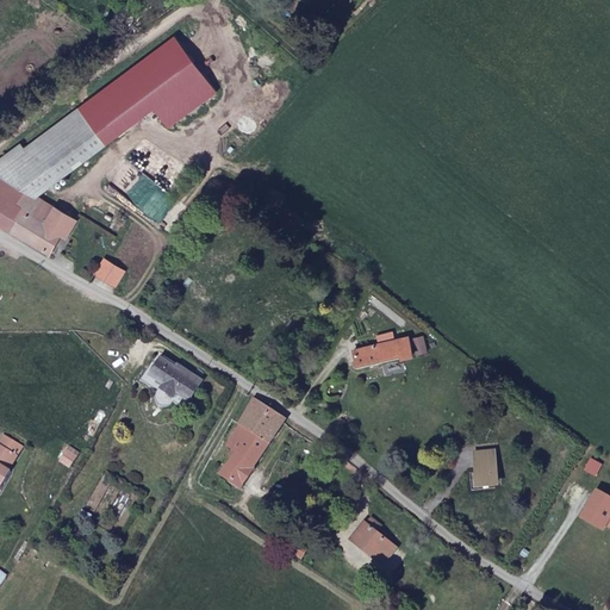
[(23,144),(0,160),(0,172),(25,191),(18,204),(32,212),(42,199),(38,197),(110,144),(83,109),(26,149),(23,144)]
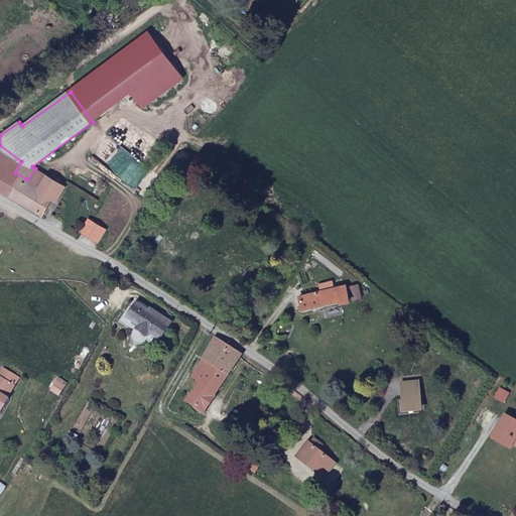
[(21,161),(0,145),(0,188),(41,214),(43,216),(53,201),(56,197),(53,196),(58,183),(49,178),(43,188),(34,182),(40,172),(35,168),(27,179),(15,172),(21,161)]
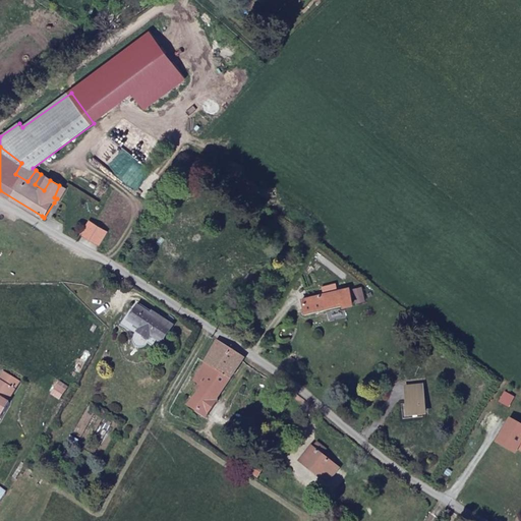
[(50,180),(41,174),(35,184),(44,190),(50,180)]
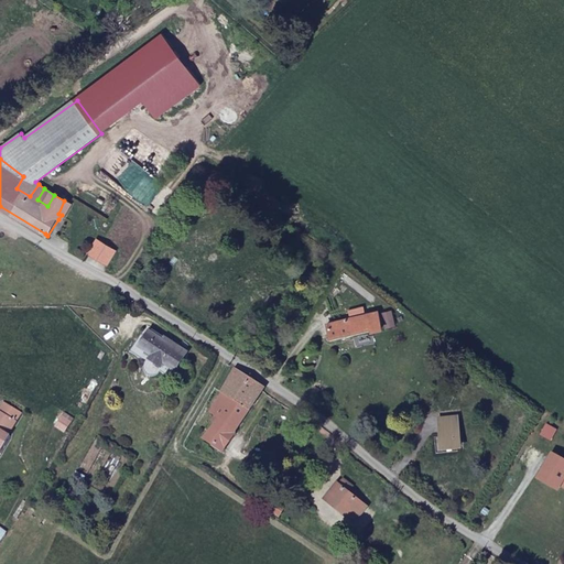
[(62,215),(58,219),(63,223),(73,207),(64,201),(58,214),(62,215)]
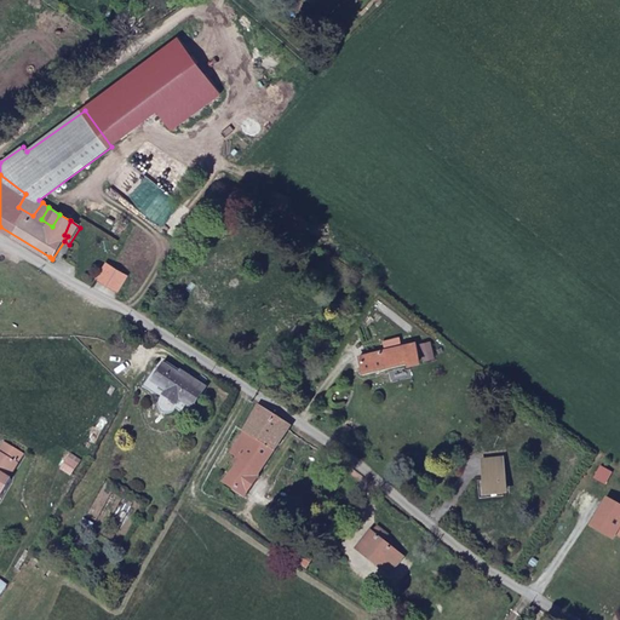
[(128,277),(109,267),(101,281),(118,292),(128,277)]
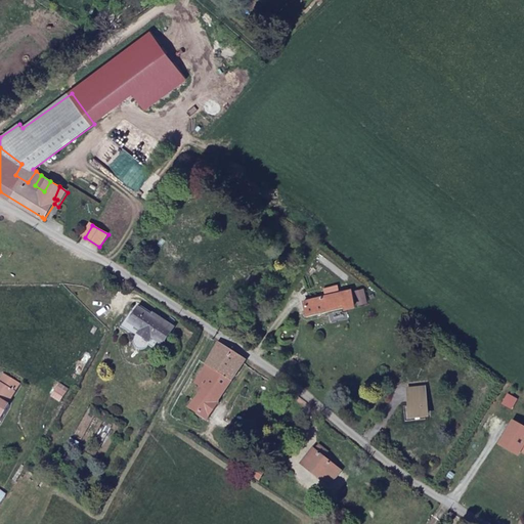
[(362,288),(354,290),(358,304),(366,302),(362,288)]
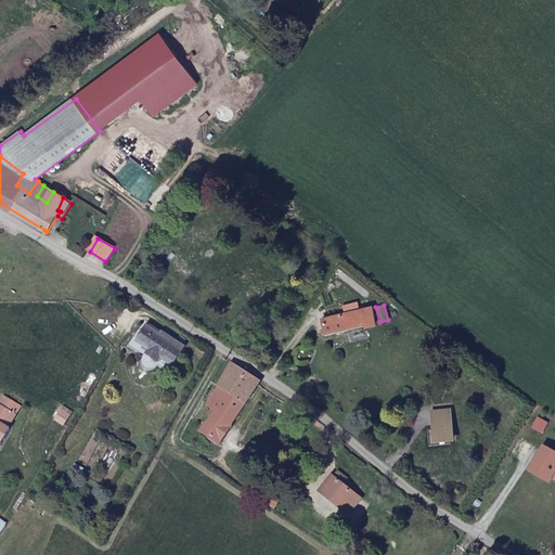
[(345,313),(321,319),(325,332),(360,323),(360,326),(375,323),(371,307),(358,309),(345,313)]
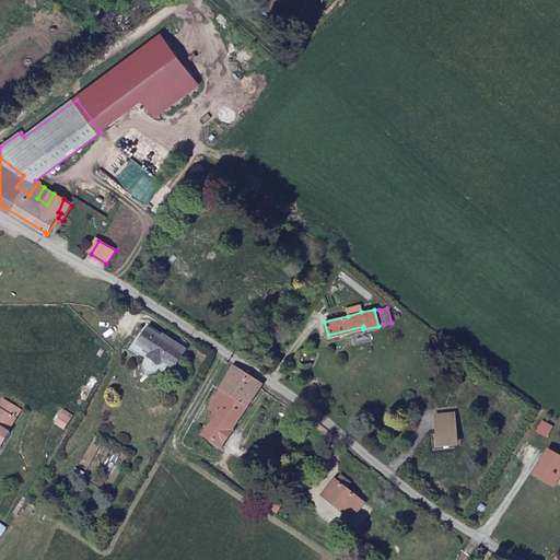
[(187,349),(149,324),(130,349),(144,359),(142,365),(144,370),(149,373),(152,374),(156,373),(160,370),(170,376),(187,349)]
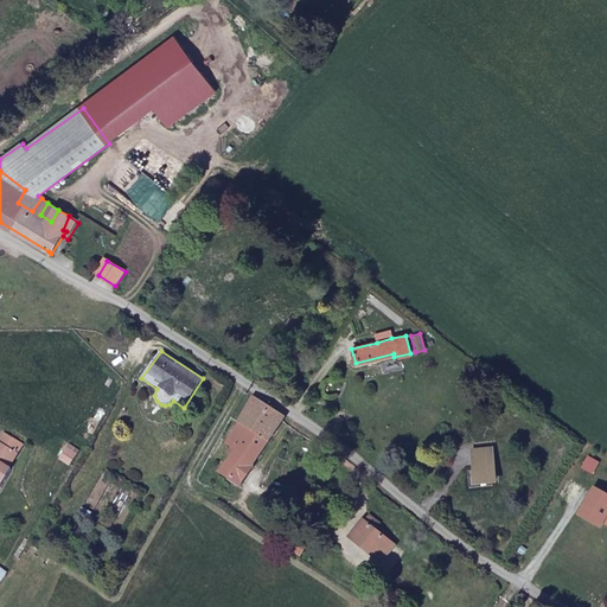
[(251,395),(236,419),(251,428),(267,406),(251,395)]
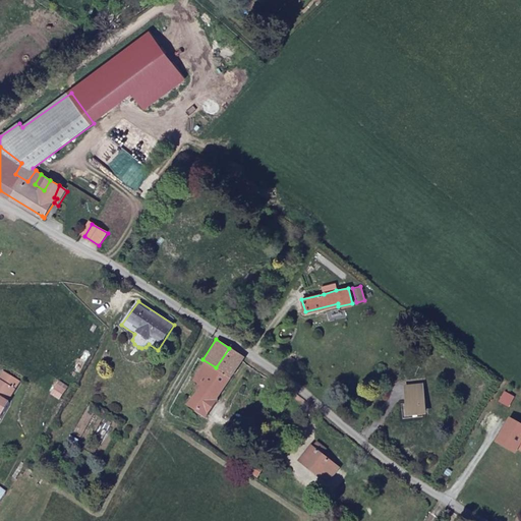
[(243,357),(229,348),(216,367),(230,377),(243,357)]
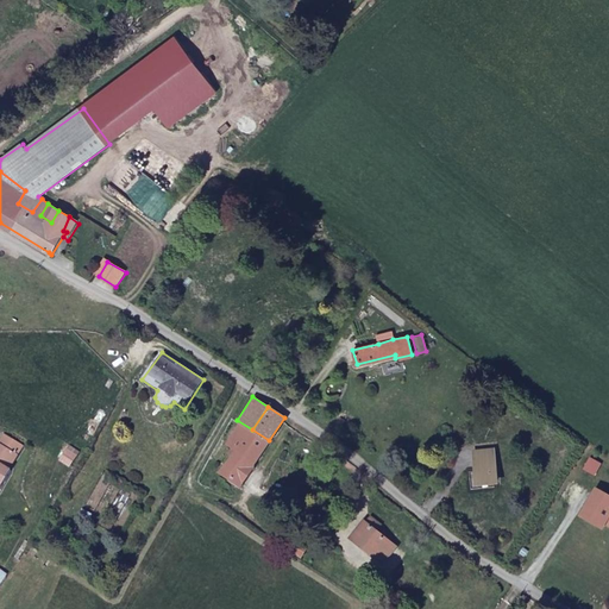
[(237,420),(223,443),(230,447),(234,451),(253,464),(269,440),(252,429),(237,420)]
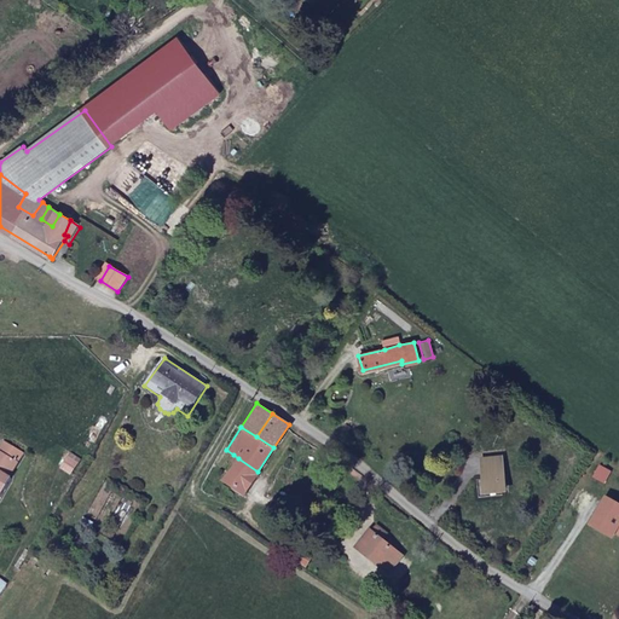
[(6,440),(0,450),(19,461),(24,451),(6,440)]
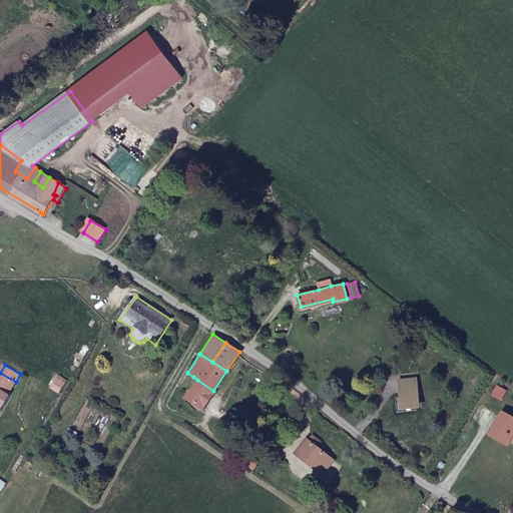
[(0,410),(10,395),(8,394),(16,382),(0,373),(0,372),(0,410)]
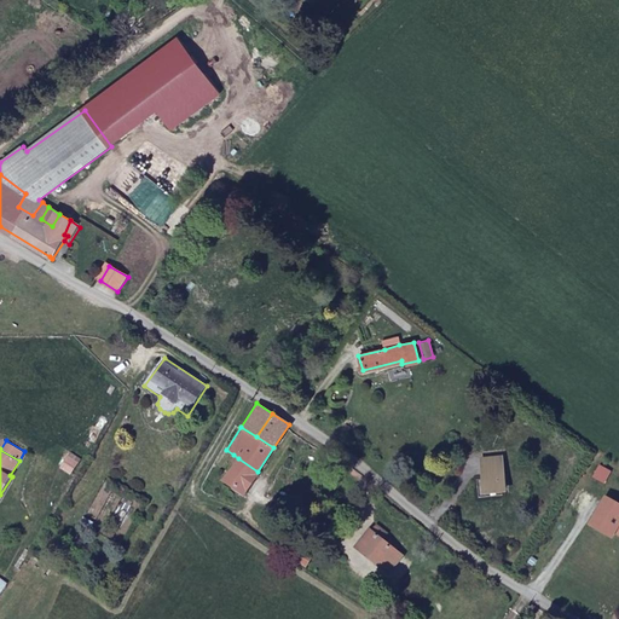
[(243,493),(258,472),(238,458),(235,464),(225,480),(243,493)]
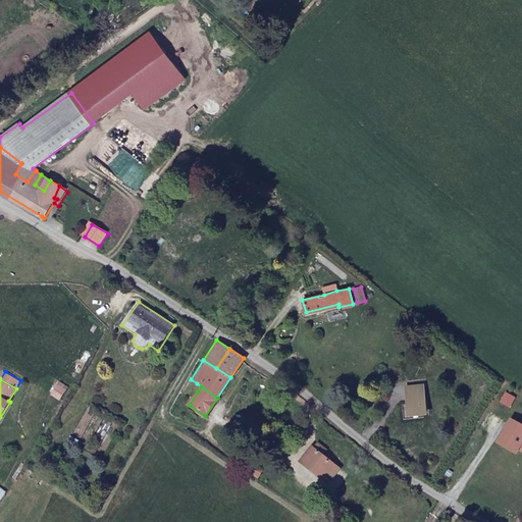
[(425,388),(408,389),(410,412),(425,411),(425,388)]
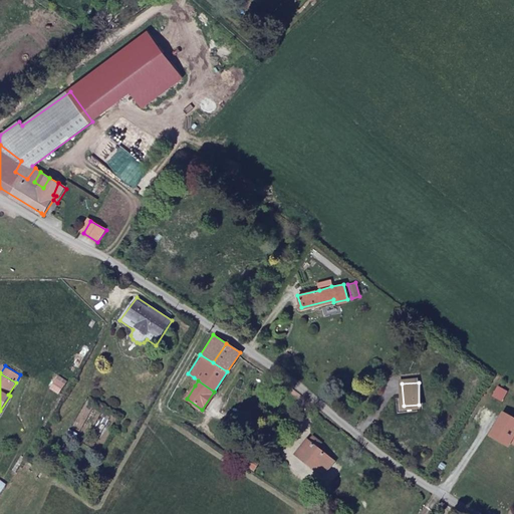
[(321,440),(310,434),(296,453),(322,471),(332,457),(317,446),(321,440)]
